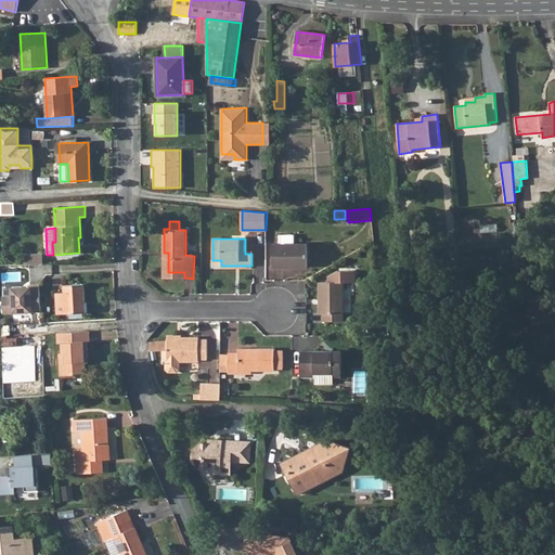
[(308,267),(308,244),(273,244),(273,267),(308,267)]
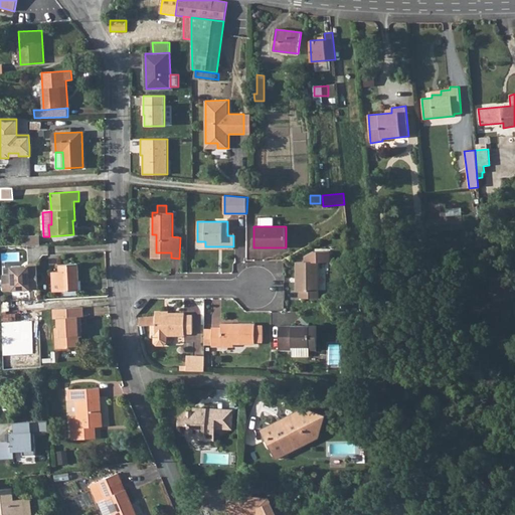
[(402,241),(409,240),(408,231),(401,232),(402,241)]
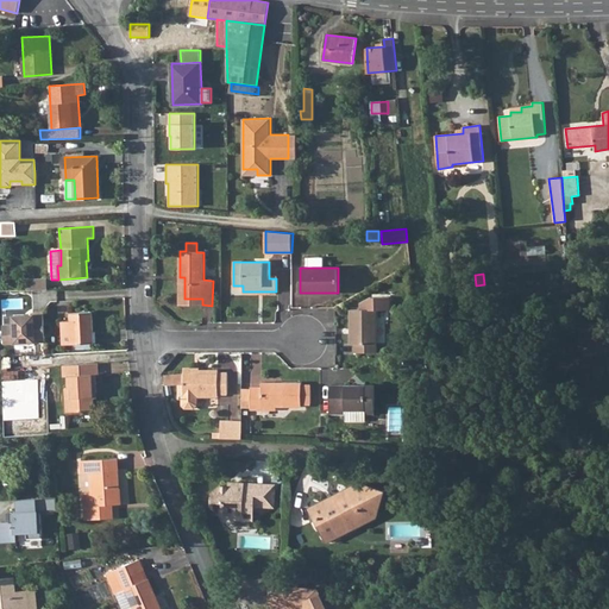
[(184,277),(180,277),(180,305),(202,305),(202,299),(184,299),(184,277)]
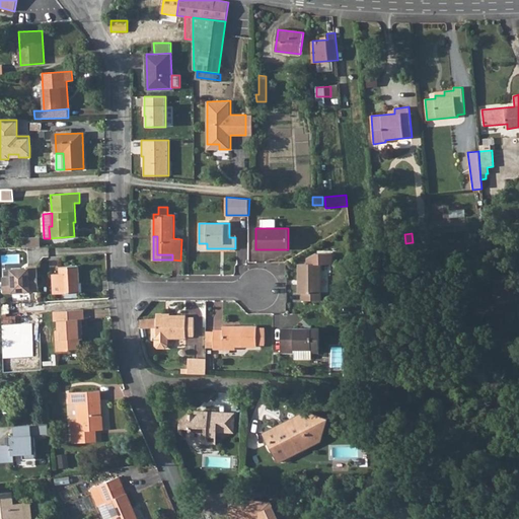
[(24,238),(25,247),(43,245),(43,237),(24,238)]
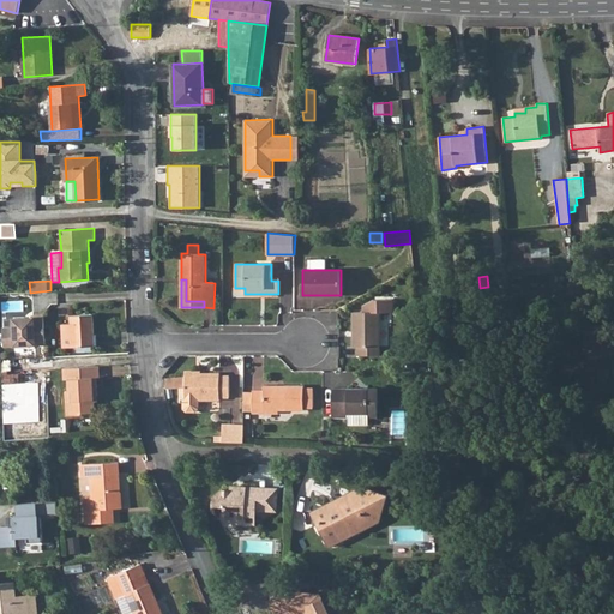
[(393,312),(393,300),(373,300),(363,306),(363,312),(354,312),(354,347),(357,347),(357,355),(379,355),(379,312),(393,312)]
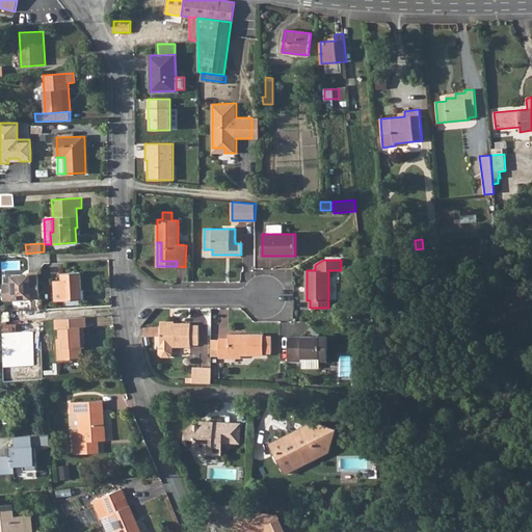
[(82,292),(81,272),(61,273),(62,281),(54,281),(55,301),(64,300),(79,299),(79,292),(82,292)]
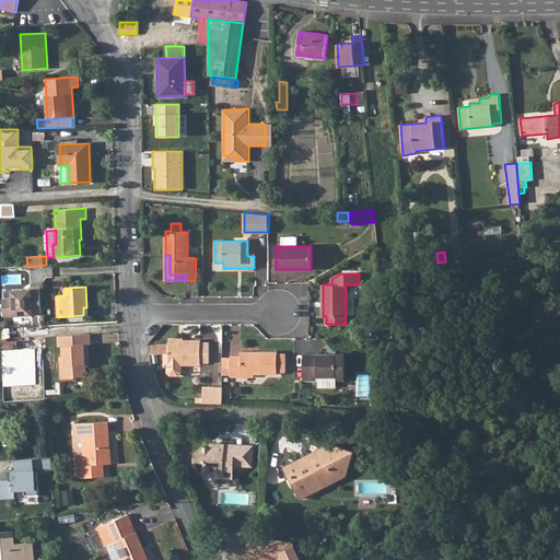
[(34,289),(11,290),(11,295),(8,299),(0,299),(1,317),(34,316),(34,306),(27,306),(27,299),(34,298),(34,289)]
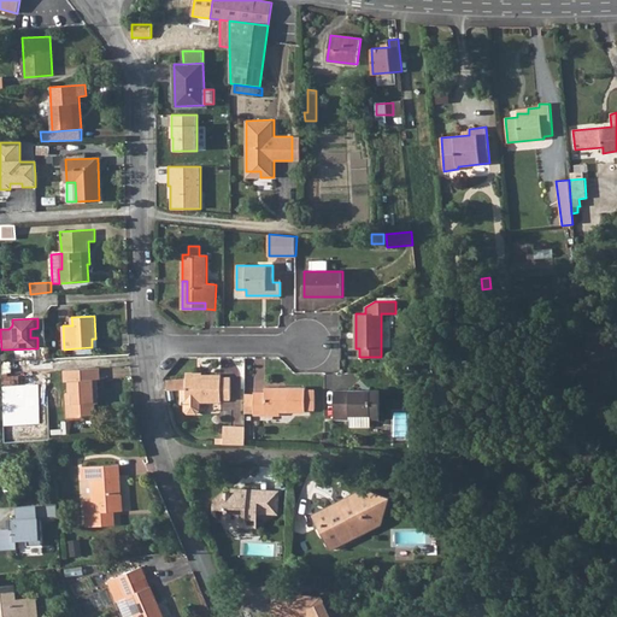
[(588,338),(605,336),(604,324),(587,325),(588,338)]
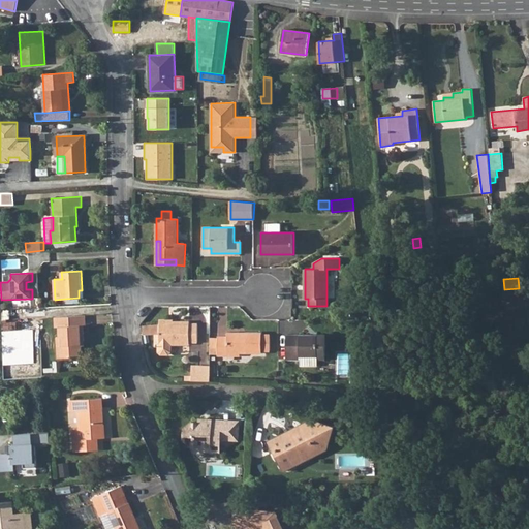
[(26,308),(26,316),(47,317),(47,308),(26,308)]
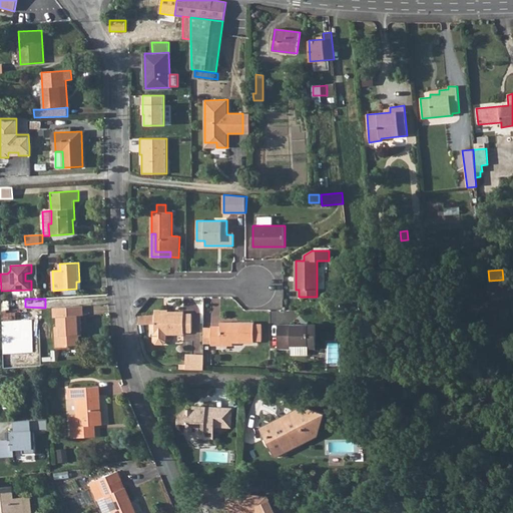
[(81,316),(83,316),(83,307),(53,308),(53,318),(57,318),(58,327),(55,327),(56,347),(79,346),(78,331),(81,331),(81,316)]
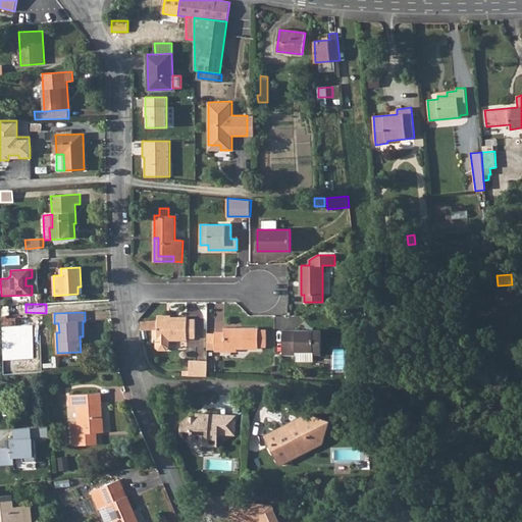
[(195,320),(187,320),(187,318),(157,318),(157,340),(156,340),(156,347),(159,350),(166,350),(168,347),(168,340),(187,340),(187,337),(195,337),(195,320)]
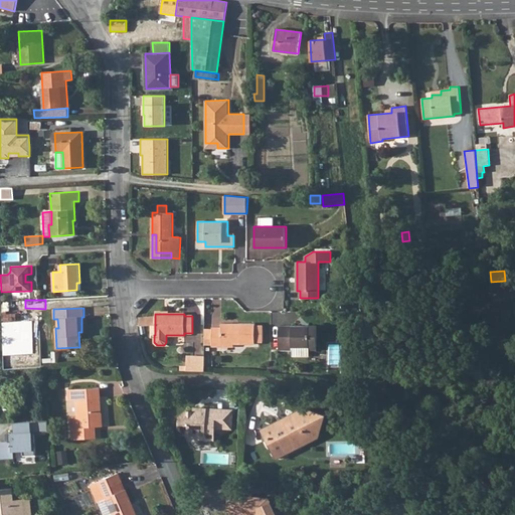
[(254,342),(254,326),(254,323),(221,323),(221,327),(212,327),(212,329),(212,345),(212,347),(222,347),(222,344),(233,344),(254,344),(254,342)]
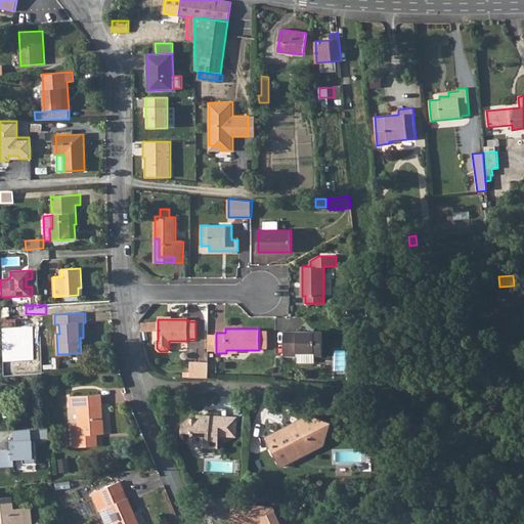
[(259,332),(259,348),(268,348),(268,332),(259,332)]
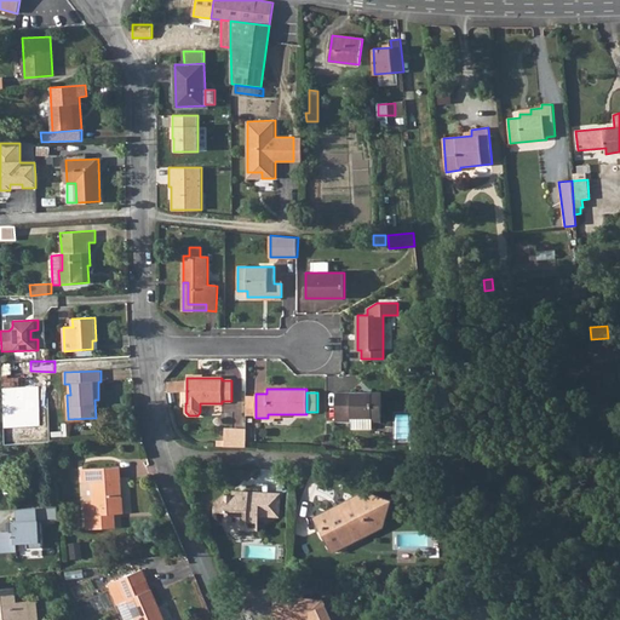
[(382,418),(382,392),(336,392),(336,422),(351,422),(351,418),(372,418),(382,418)]
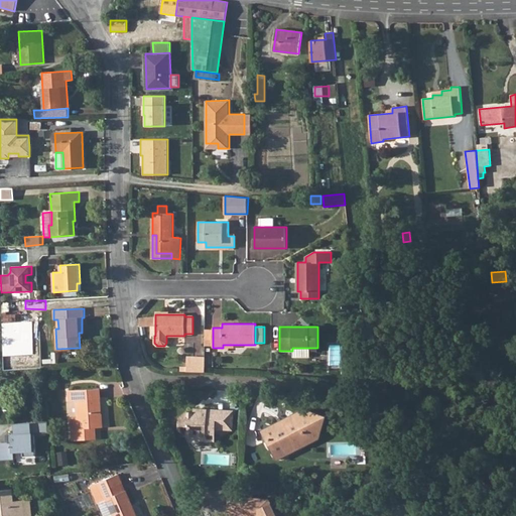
[(344,343),(329,342),(329,374),(343,375),(344,343)]
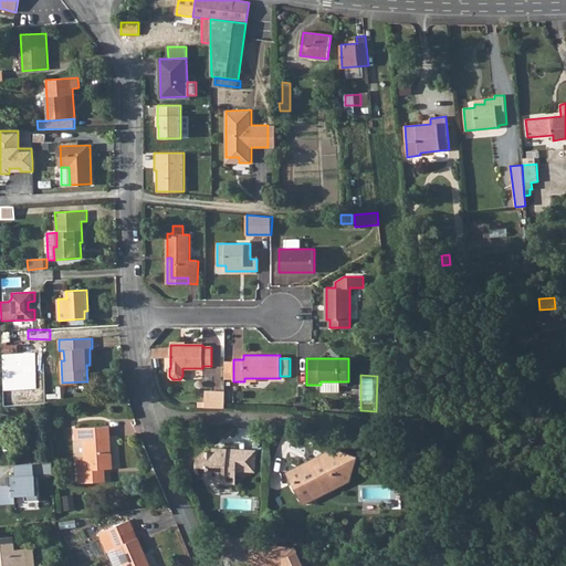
[(321,391),(339,391),(339,385),(339,381),(321,381),(321,385),(321,391)]
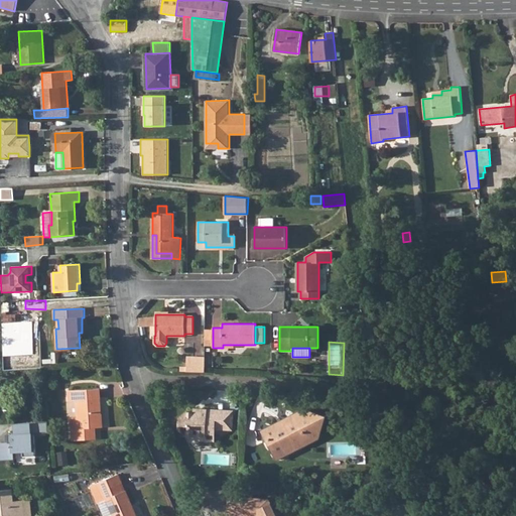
[(205,358),(187,357),(187,372),(205,372),(205,358)]
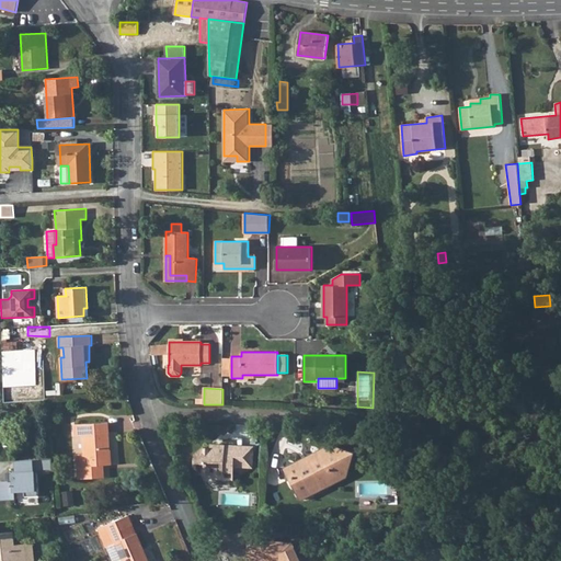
[(105,465),(112,465),(109,422),(75,425),(75,435),(83,435),(84,454),(78,455),(79,479),(105,477),(105,465)]
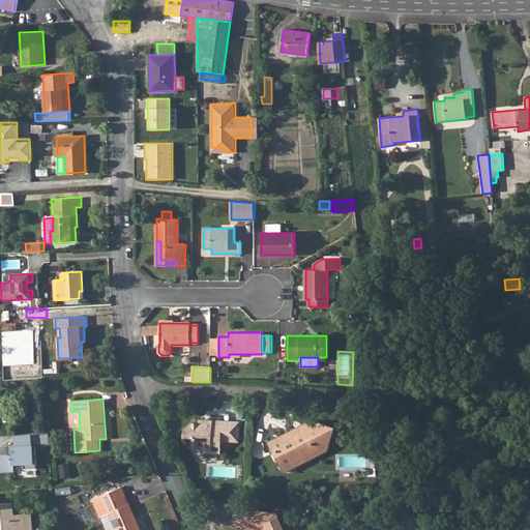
[(184,429),(184,440),(190,446),(201,447),(201,451),(211,452),(211,448),(221,448),(222,440),(230,441),(231,425),(222,424),(223,421),(207,420),(204,423),(200,423),(192,422),(184,429)]
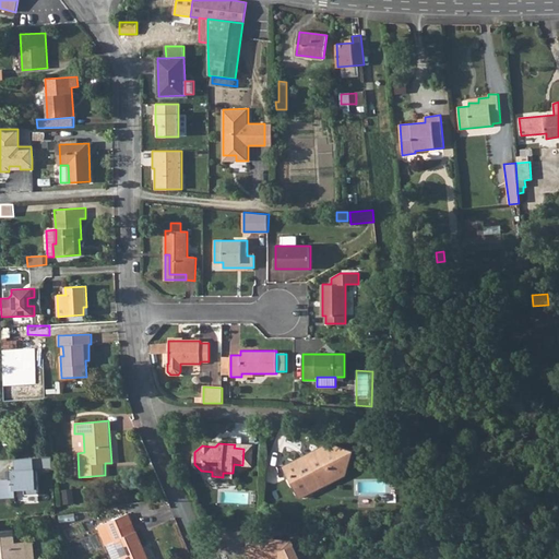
[(299,458),(283,466),(289,477),(293,476),(297,484),(294,486),(299,498),(311,491),(308,486),(318,480),(320,485),(335,472),(341,473),(344,465),(345,466),(347,460),(349,460),(352,451),(329,443),(326,449),(319,450),(318,448),(306,454),(308,458),(301,462),(299,458)]
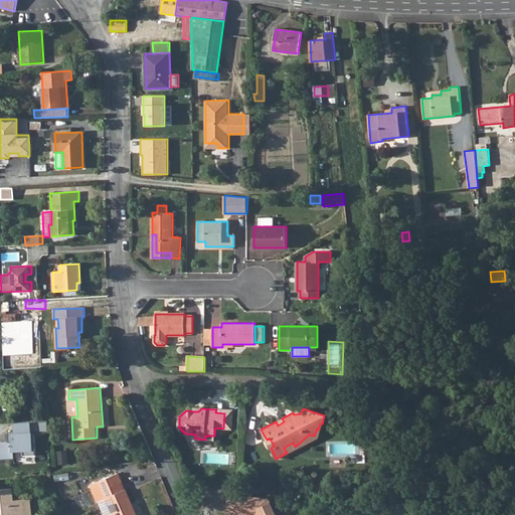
[(224,413),(223,428),(231,428),(232,410),(216,409),(215,412),(224,413)]
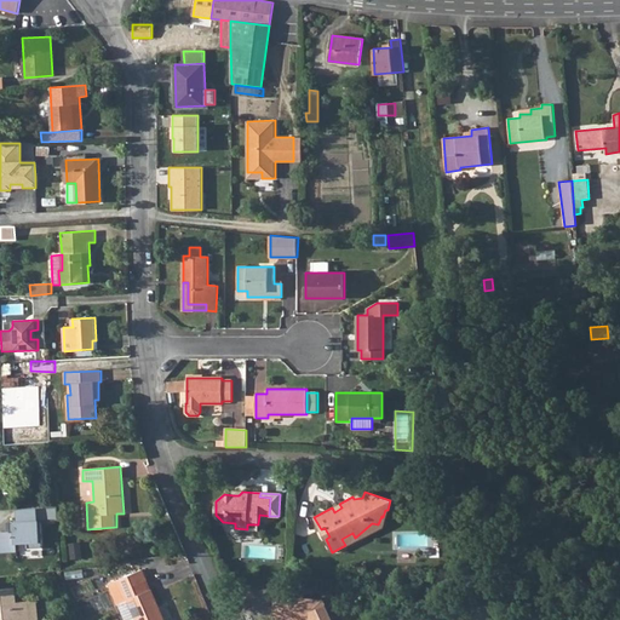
[(17,543),(29,541),(29,547),(44,547),(42,520),(59,518),(58,506),(18,509),(19,521),(11,522),(11,530),(0,530),(0,551),(17,550),(17,543)]
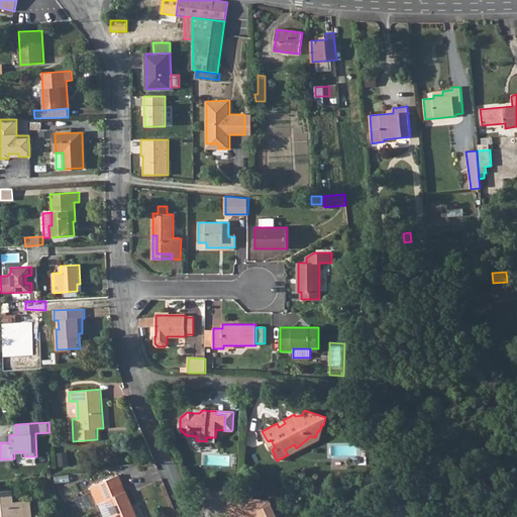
[(121,484),(122,483),(118,475),(90,487),(97,504),(107,500),(113,515),(114,516),(136,516),(126,491),(124,492),(121,484)]
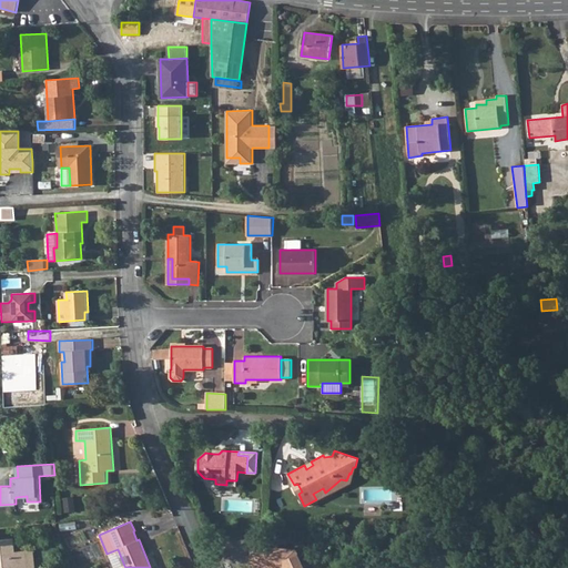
[(16,551),(14,539),(0,540),(0,567),(27,567),(26,550),(16,551)]
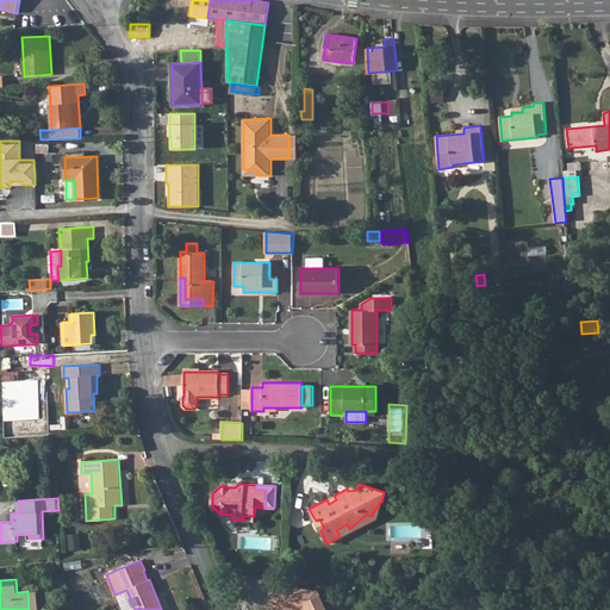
[(272,579),(271,609),(327,609),(328,589),(302,587),(302,582),(272,579)]
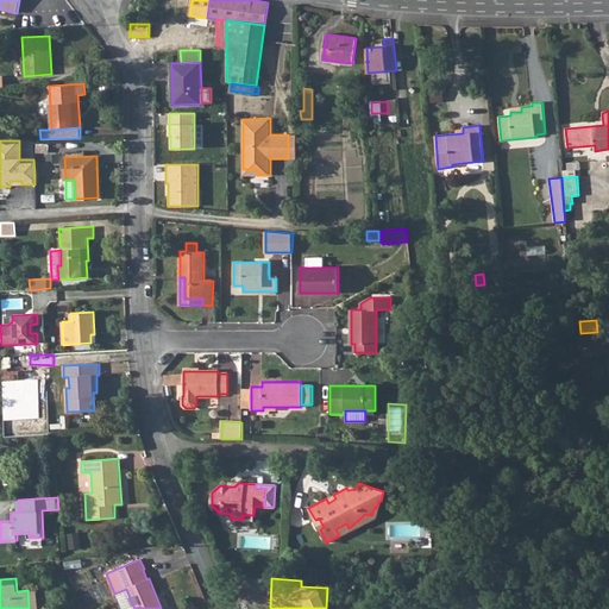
[(27,590),(29,608),(38,608),(36,590),(27,590)]
